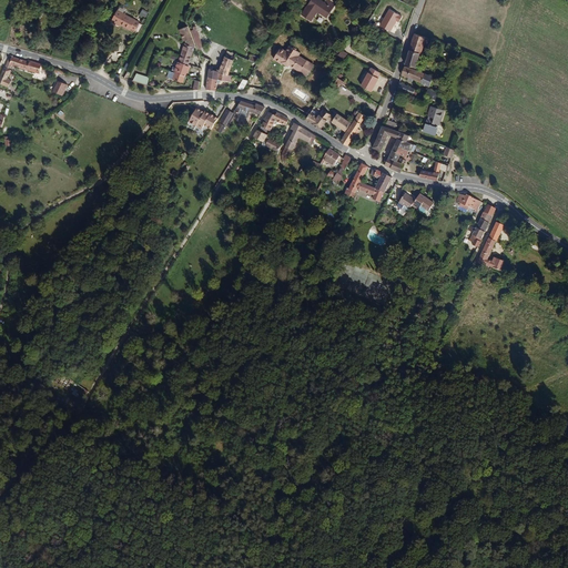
[(326,14),(335,1),(333,0),(324,0),(323,0),(311,0),(304,12),(311,17),(316,8),(326,14)]
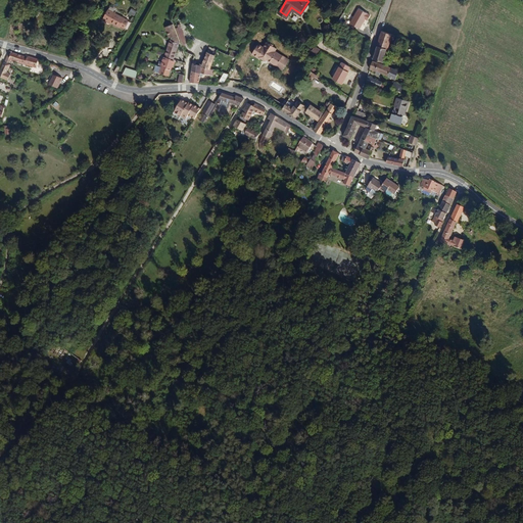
[(129,16),(109,5),(104,14),(121,24),(122,22),(125,24),(129,16)]
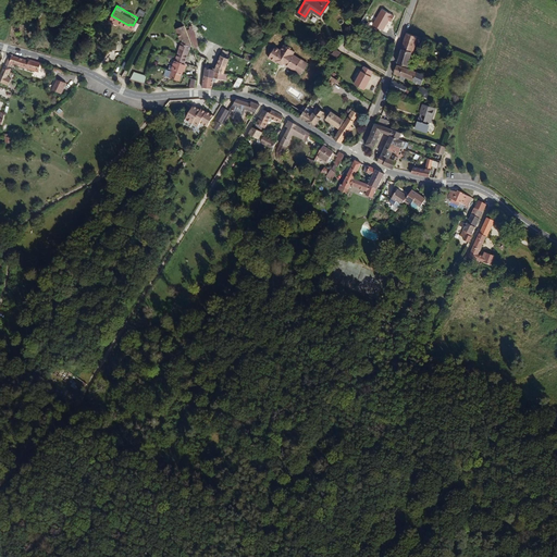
[(382,9),(372,25),(383,32),(393,15),(382,9)]
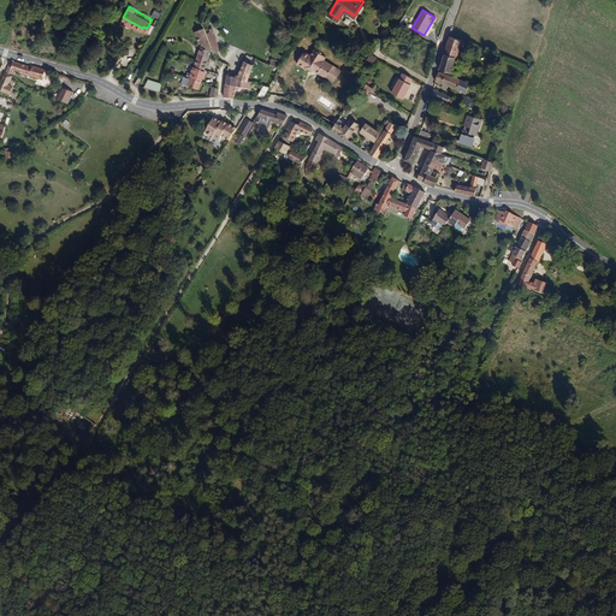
[(227,41),(223,37),(211,25),(209,28),(211,29),(206,33),(220,47),(227,41)]
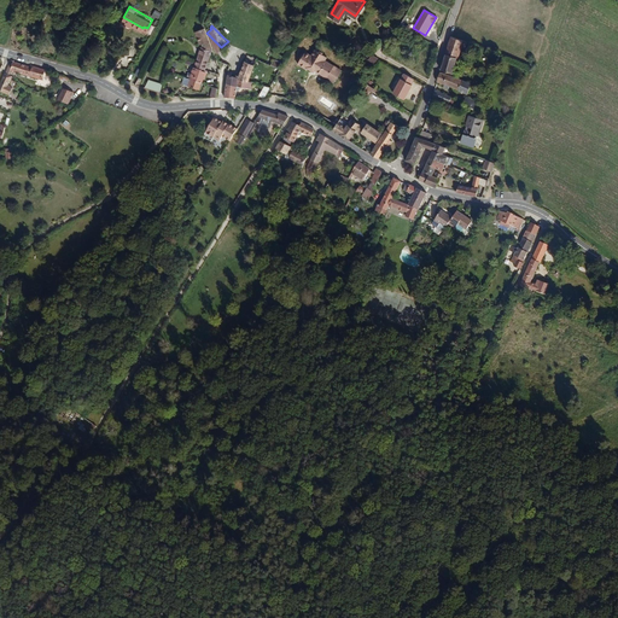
[(205,65),(213,46),(210,46),(210,44),(198,29),(191,35),(198,45),(200,44),(200,46),(196,58),(186,54),(185,58),(193,62),(205,65)]
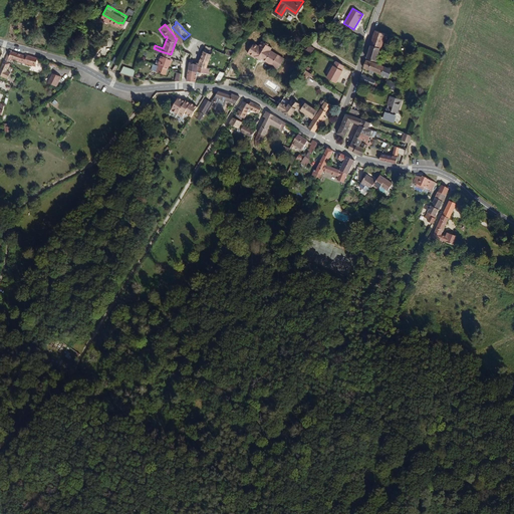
[(381,48),(386,35),(374,31),(370,44),(381,48)]
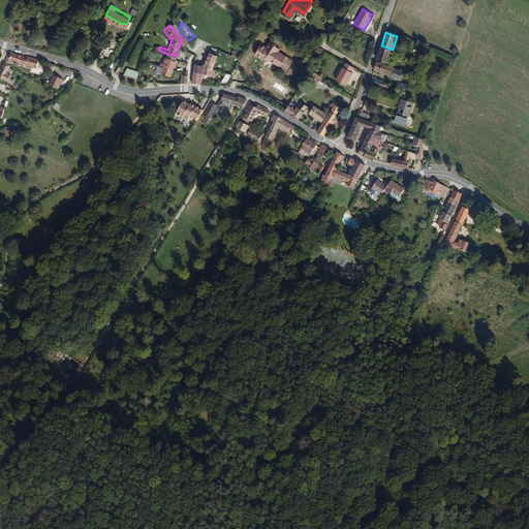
[(292,60),(279,52),(280,50),(277,48),(277,45),(274,43),(272,44),(270,43),(267,48),(261,44),(254,56),(261,60),(263,58),(268,61),(269,60),(274,63),(276,61),(281,63),(279,66),(285,70),(292,60)]
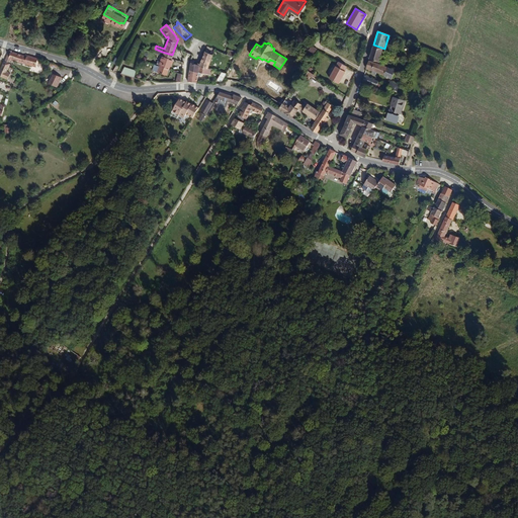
[(379,63),(383,50),(373,46),(368,59),(379,63)]
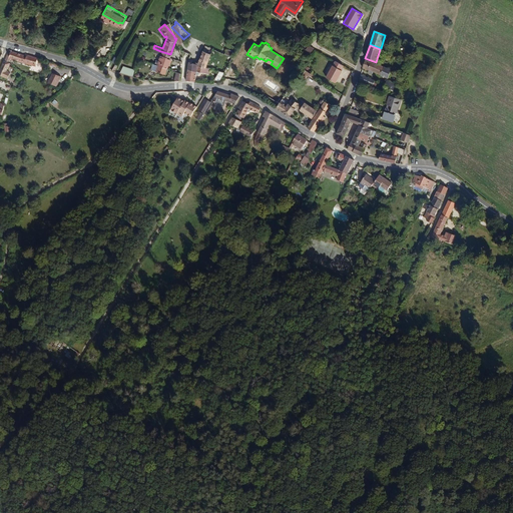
[(309,56),(314,49),(309,46),(307,50),(301,46),(299,50),(309,56)]
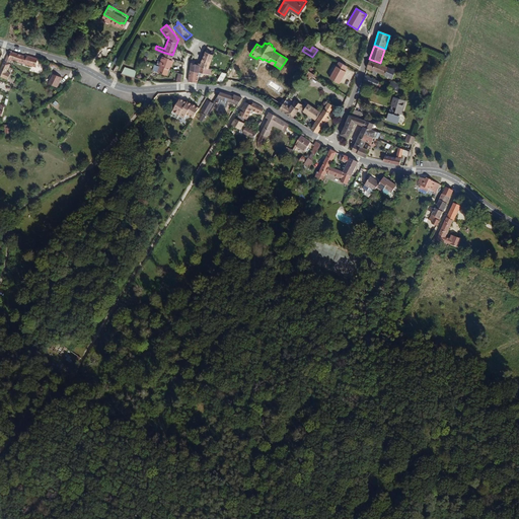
[(235,57),(239,52),(231,48),(228,53),(235,57)]
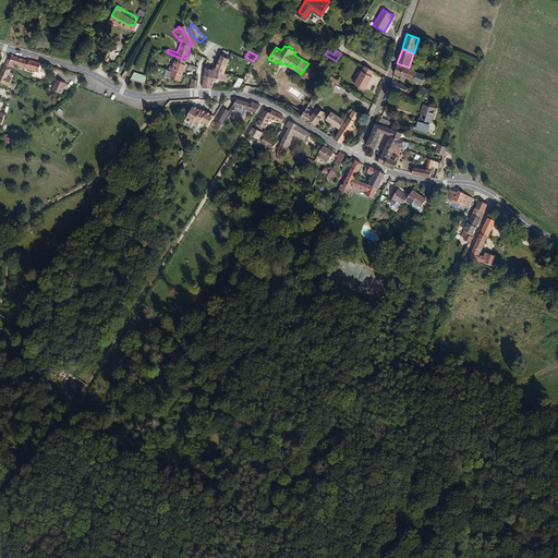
[(39,73),(43,63),(29,59),(28,61),(14,57),(15,55),(9,53),(4,67),(10,69),(11,64),(39,73)]
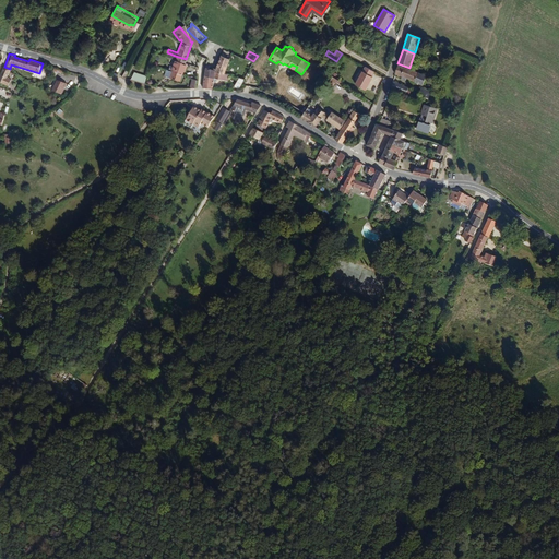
[(227,71),(234,58),(225,54),(218,69),(227,71)]
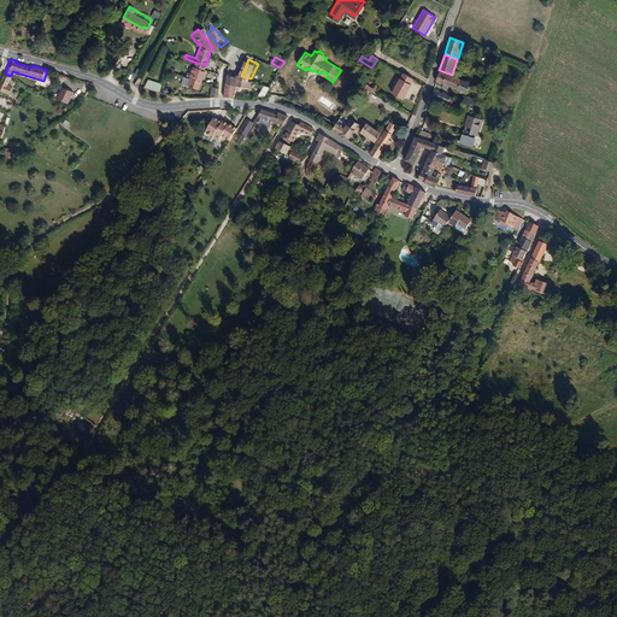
[(203,78),(206,69),(205,65),(193,62),(191,68),(188,68),(186,72),(201,78),(203,78)]
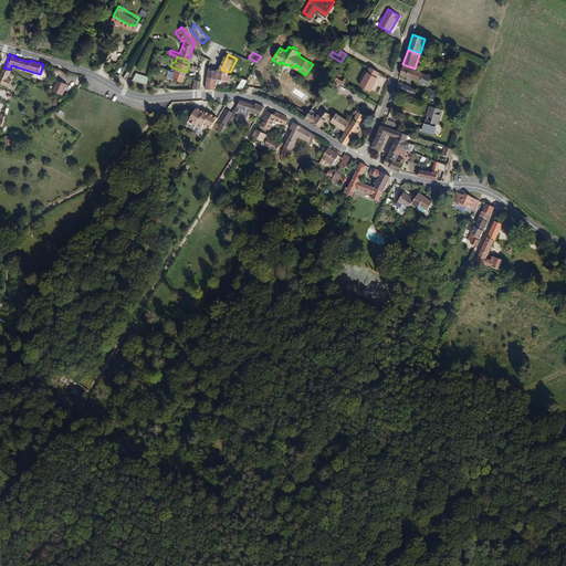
[(220,76),(221,70),(217,69),(216,63),(212,62),(210,73),(220,76)]
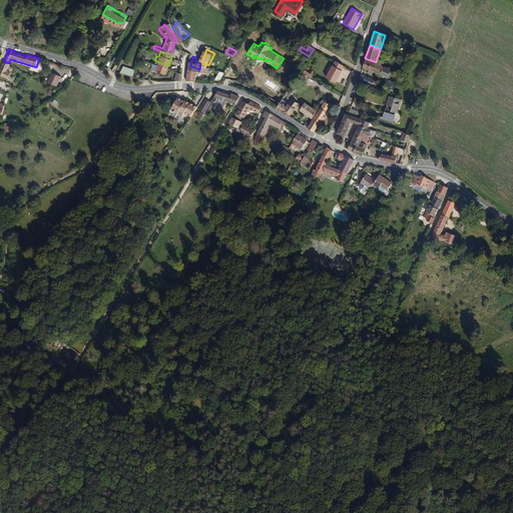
[(167,65),(154,60),(152,59),(149,64),(165,70),(167,65)]
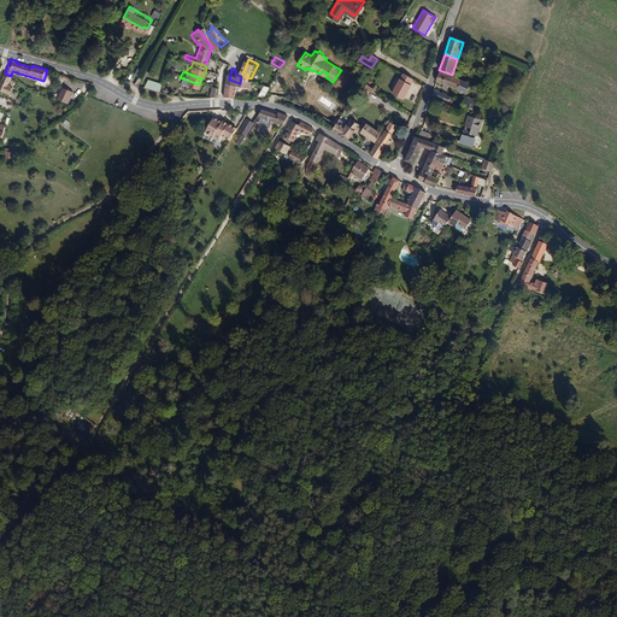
[(471,83),(439,72),(435,84),(466,94),(471,83)]
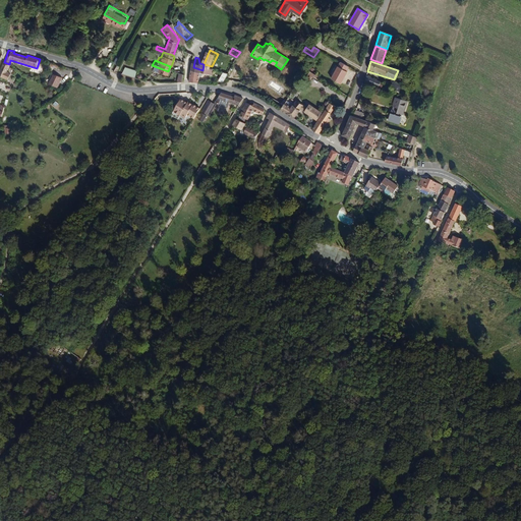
[(7,73),(10,64),(9,64),(4,62),(1,70),(7,73)]
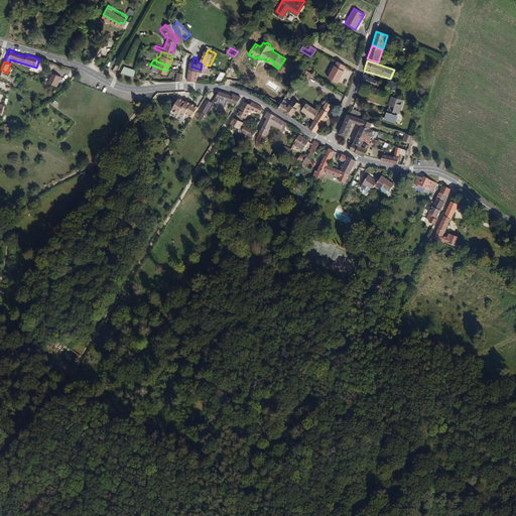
[(345,71),(344,71),(346,67),(337,61),(328,79),(338,84),(345,71)]
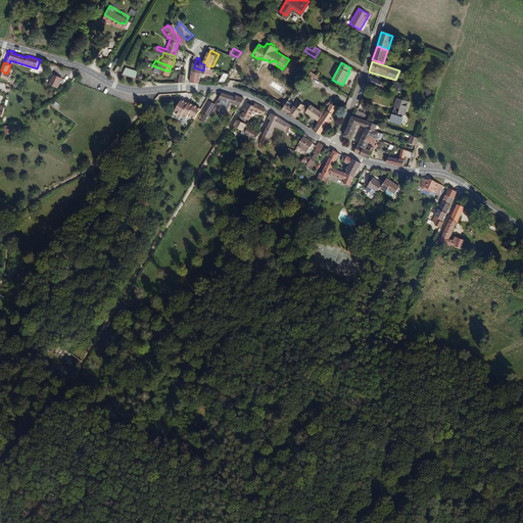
[(214,74),(216,68),(212,66),(204,64),(203,70),(214,74)]
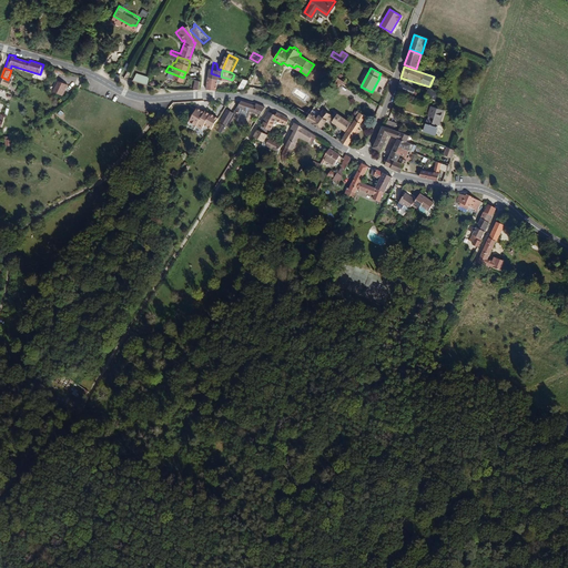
[(133,80),(146,84),(150,77),(135,72),(133,80)]
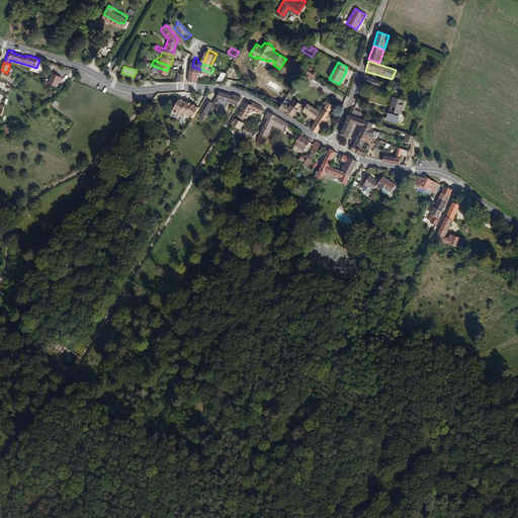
[(199,77),(201,70),(192,67),(190,78),(209,80),(209,78),(199,77)]
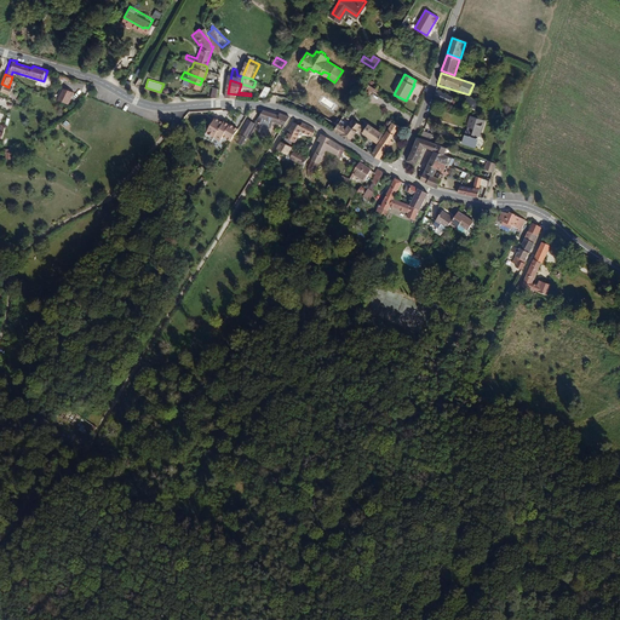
[(0,91),(10,96),(12,89),(9,86),(9,87),(1,84),(0,85),(0,91)]
